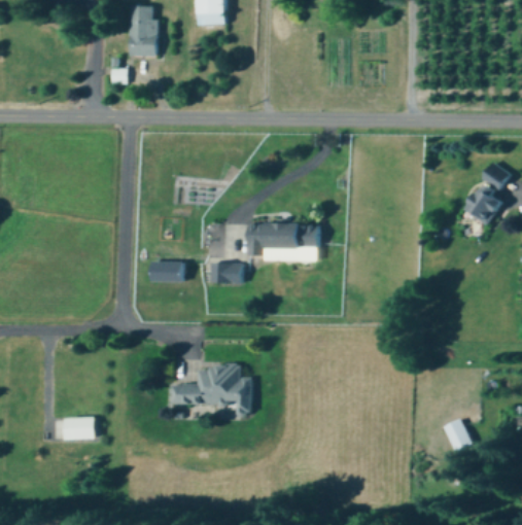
[(222,0),(193,0),(194,25),(224,25),(222,0)]
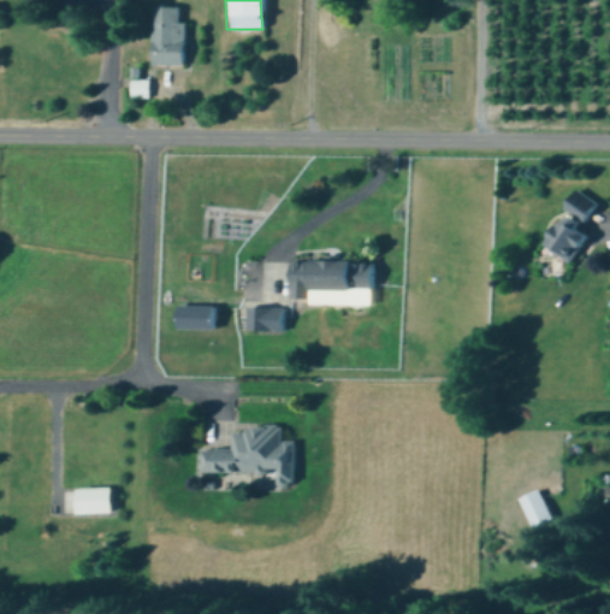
[(176,7),(149,7),(148,65),(182,66),(183,23),(176,23),(176,7)]
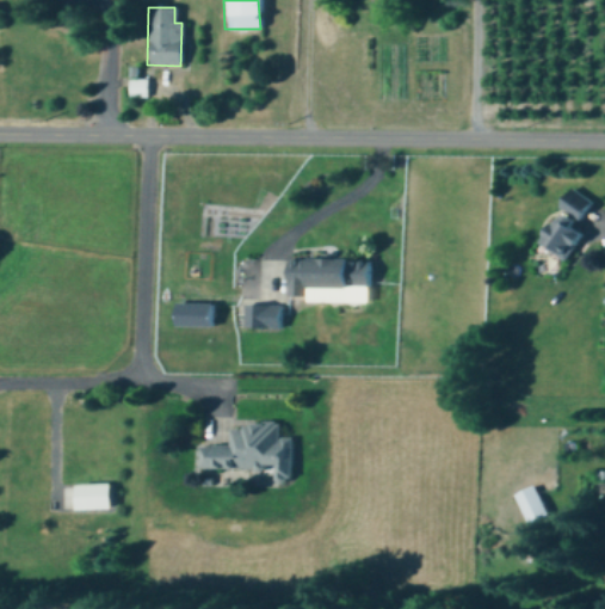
[(146,80),(125,79),(125,97),(144,97),(146,80)]
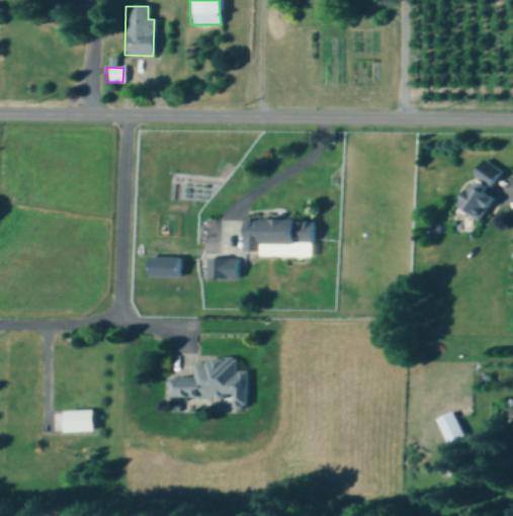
[(479,222),(496,196),(489,191),(502,171),(485,160),(474,176),(475,177),(455,205),(479,222)]
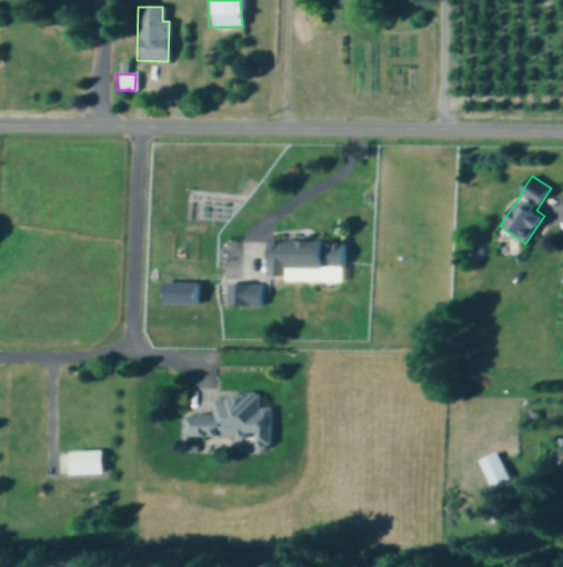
[(344,280),(344,241),(268,239),(267,275),(284,275),(284,279),(344,280)]
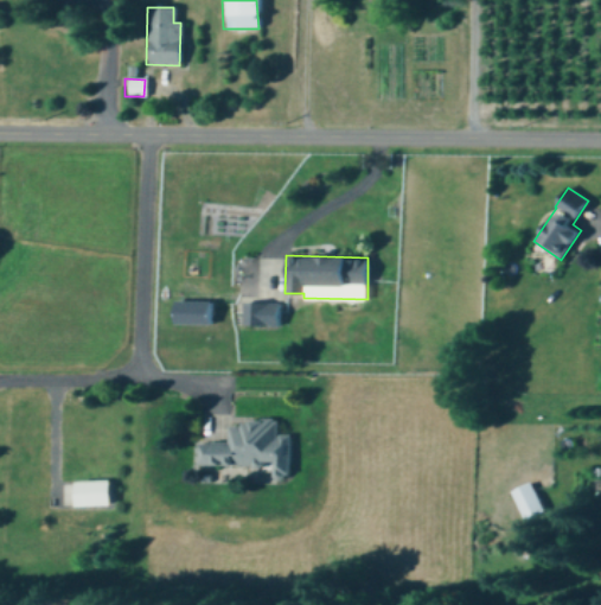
[(176,323),(213,323),(212,300),(176,300),(176,323)]
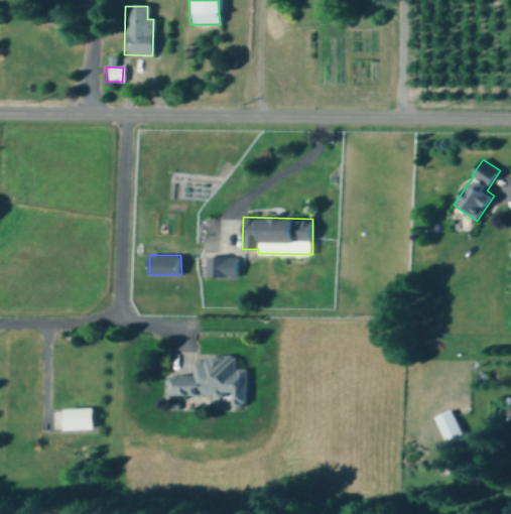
[(238,256),(206,256),(206,275),(238,275),(238,256)]
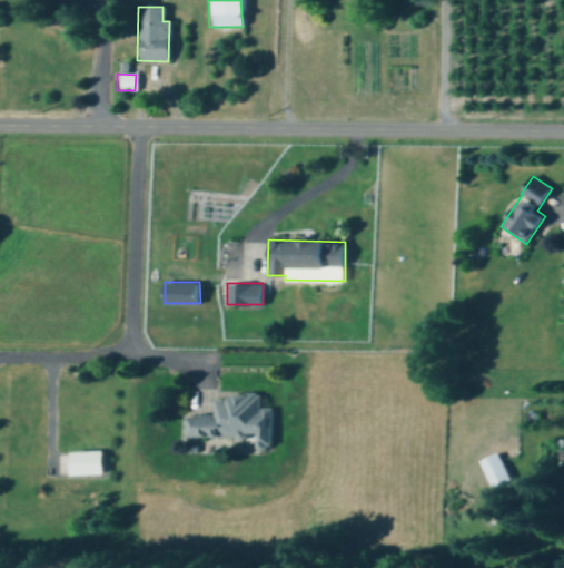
[(184,415),(185,438),(247,436),(247,433),(255,433),(256,448),(271,448),(271,407),(259,408),(259,394),(213,395),(213,414),(184,415)]
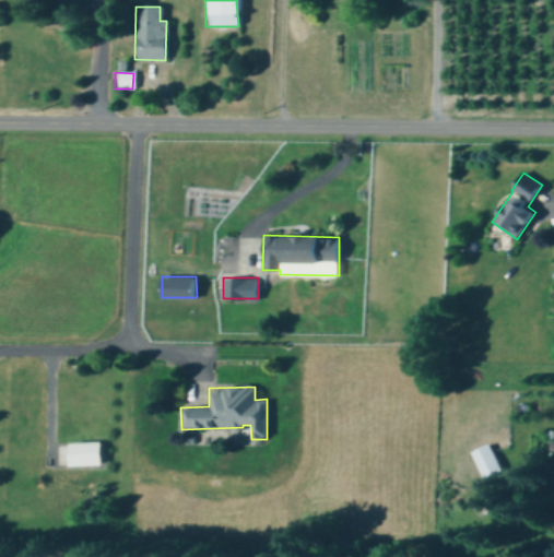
[(70,465),(102,464),(101,441),(69,442),(70,465)]
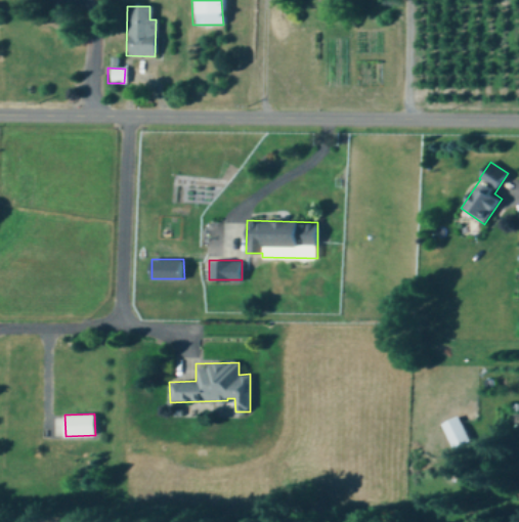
[(450,448),(468,441),(458,416),(440,423),(450,448)]
